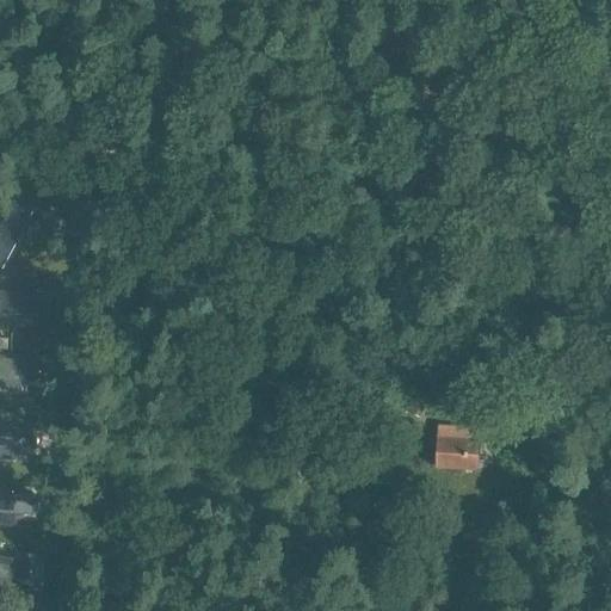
[(17,203),(0,233),(0,270),(5,273),(37,214),(17,203)]
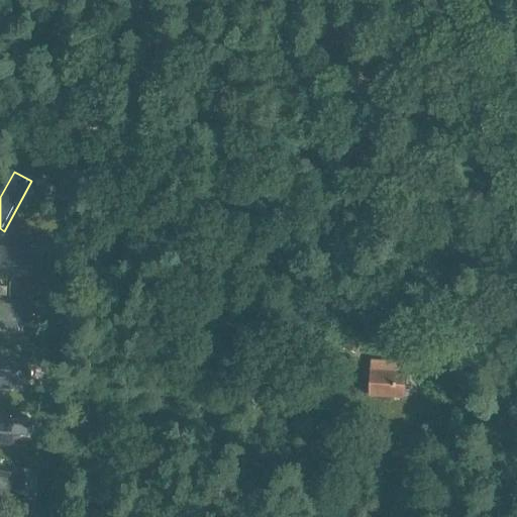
[(44,242),(0,241),(0,262),(43,263),(44,242)]
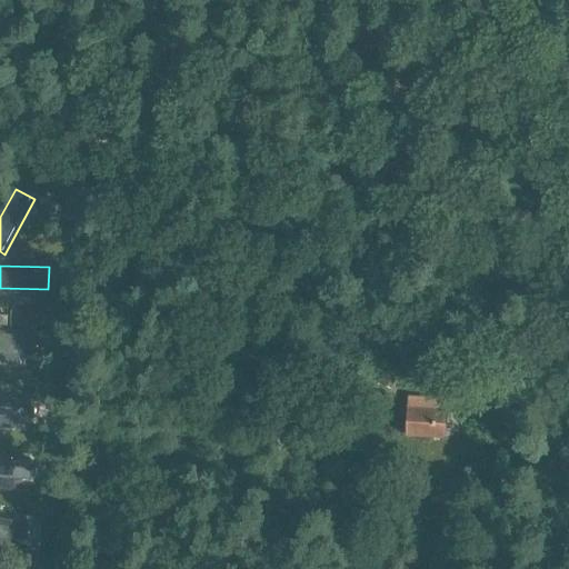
[(0,331),(0,351),(40,353),(41,333),(0,331)]
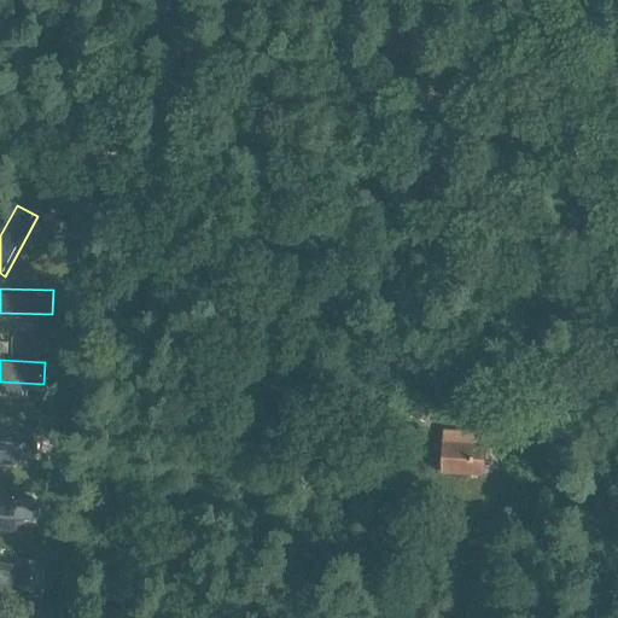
[(0,431),(0,452),(39,455),(40,433),(0,431)]
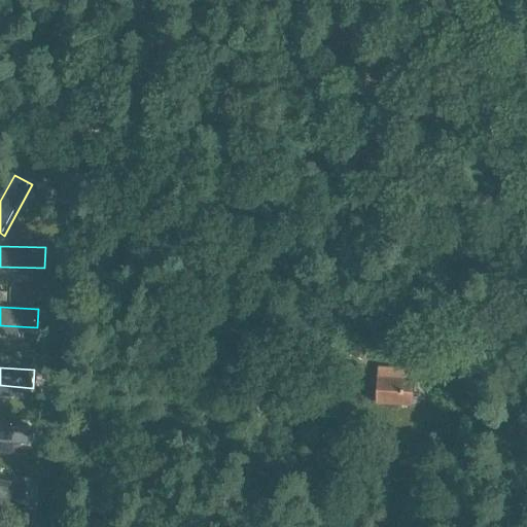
[(377,405),(413,406),(414,379),(378,377),(377,405)]
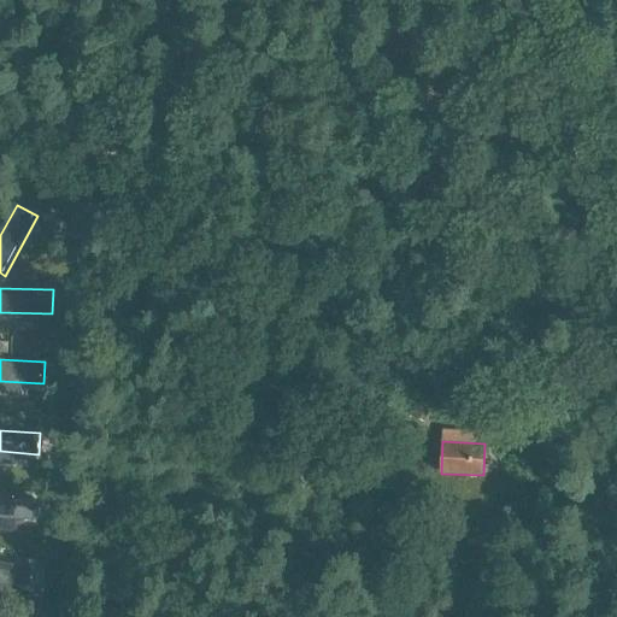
[(0,494),(0,516),(36,518),(37,497),(0,494)]
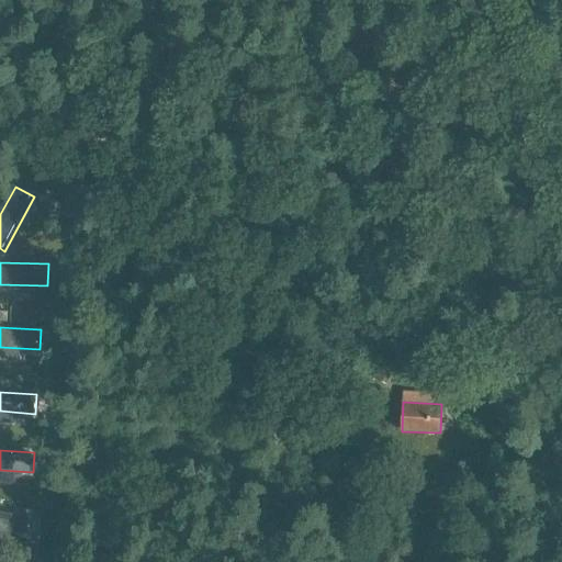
[(0,506),(0,526),(31,528),(32,508),(0,506)]
